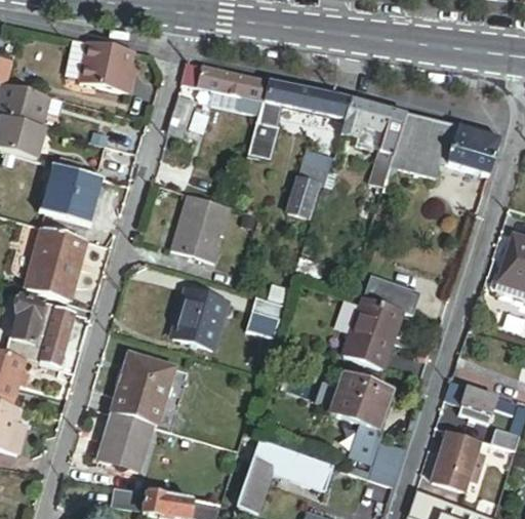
[(134,76),(129,76),(131,67),(134,52),(75,39),(67,76),(81,79),(80,82),(130,93),(134,76)]
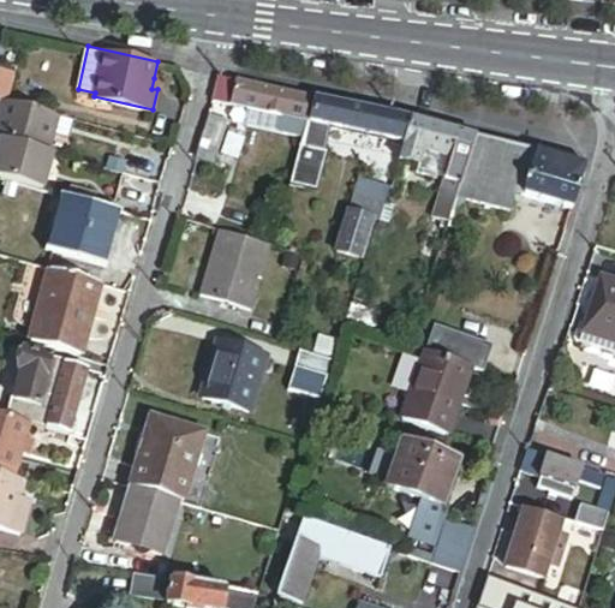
[(15,70),(0,66),(0,79),(10,83),(15,70)]
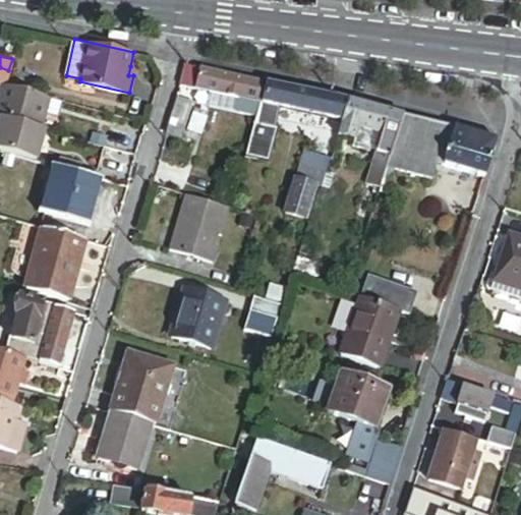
[(186,61),(181,82),(213,90),(210,102),(247,110),(249,97),(254,76),(186,61)]
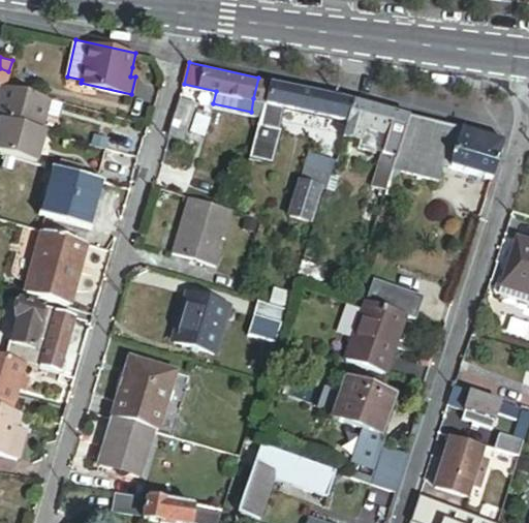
[(0,68),(0,75),(6,79),(8,71),(0,68)]
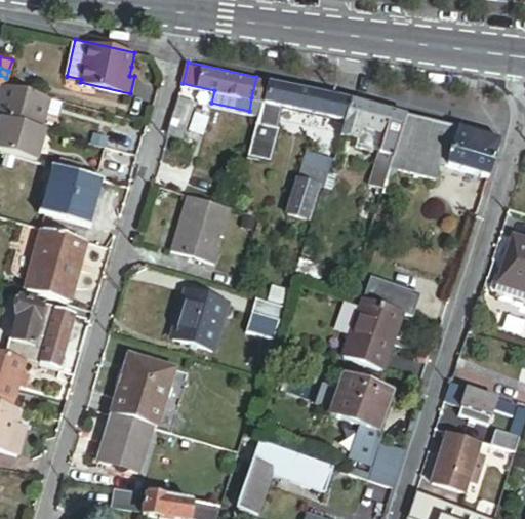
[(327,91),(256,77),(251,97),(270,102),(322,113),(327,91)]
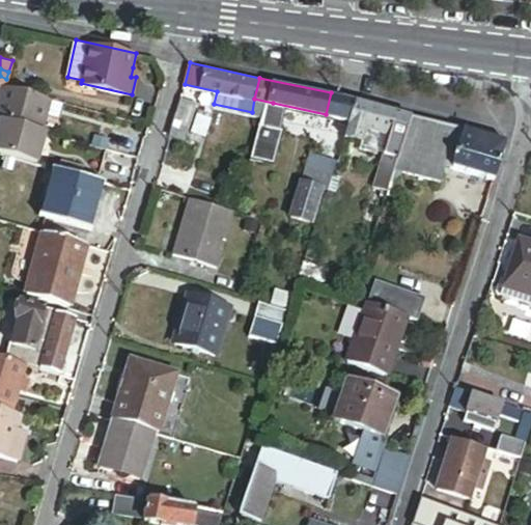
[(8,80),(0,106),(0,112),(3,113),(43,126),(48,108),(53,93),(52,93),(8,80)]
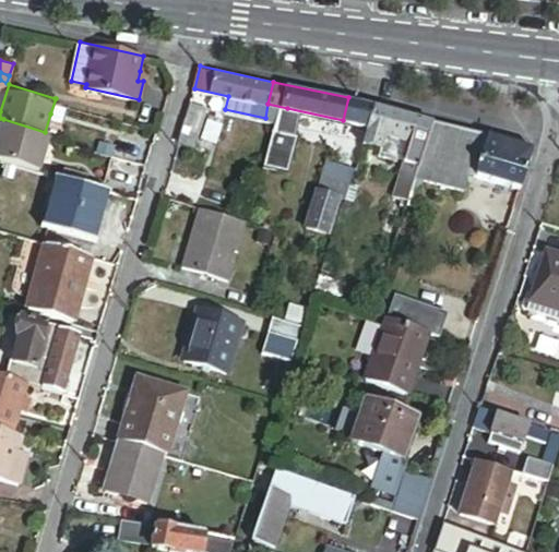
[(50,114),(64,117),(69,103),(56,98),(50,114)]
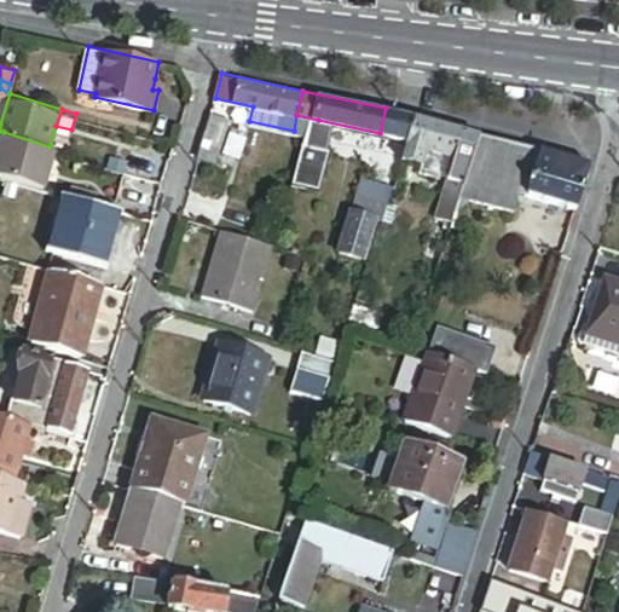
[(200,155),(198,156),(215,161),(227,116),(209,111),(197,155),(200,155)]
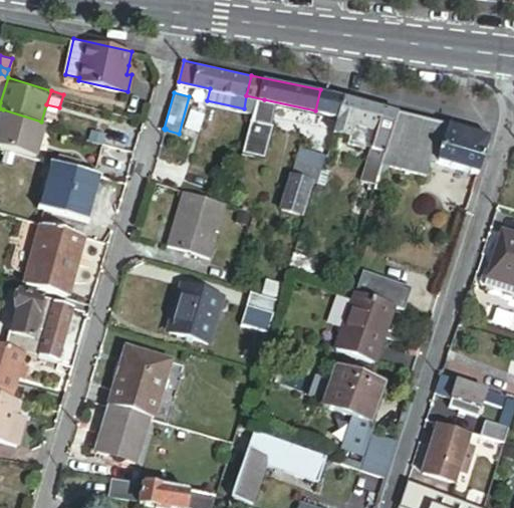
[(398,110),(332,93),(323,128),(331,130),(348,135),(351,123),(373,131),(360,179),(374,183),(377,174),(398,110)]
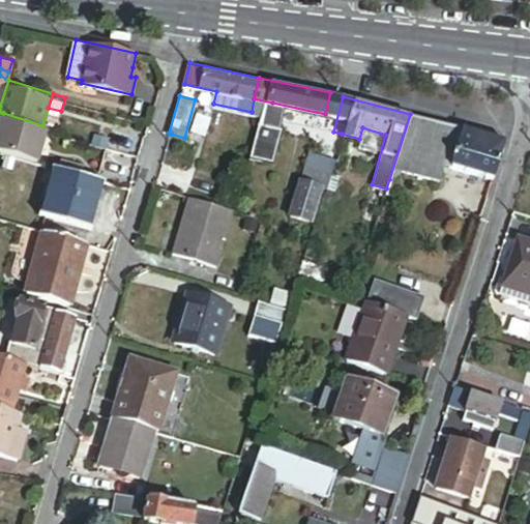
[(272,103),(254,98),(252,112),(240,152),(261,157),(270,124),(267,124),(272,103)]
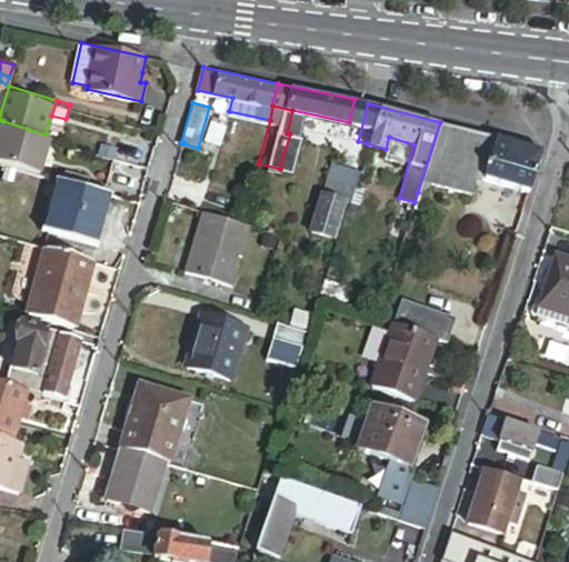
[(3,121),(0,132),(0,156),(41,169),(51,136),(46,134),(3,121)]
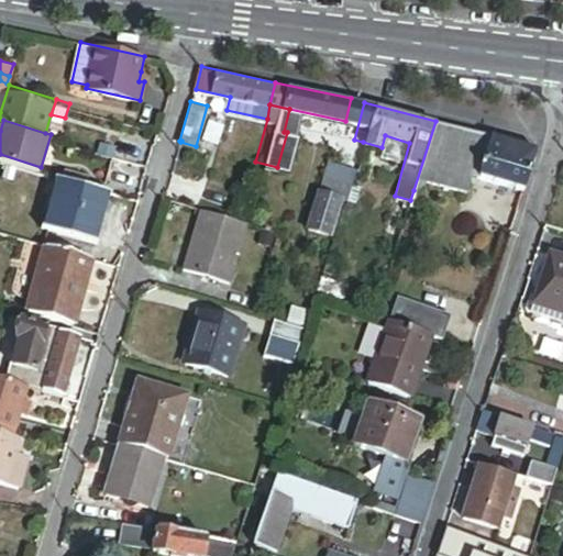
[(463,129),(435,121),(414,190),(423,192),(427,180),(467,190),(472,174),(522,190),(534,154),(530,146),(463,129)]
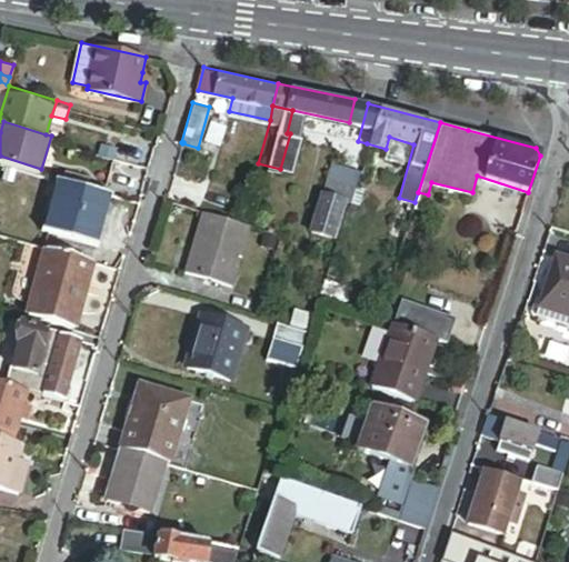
[(101,151),(115,156),(118,144),(105,140),(101,151)]
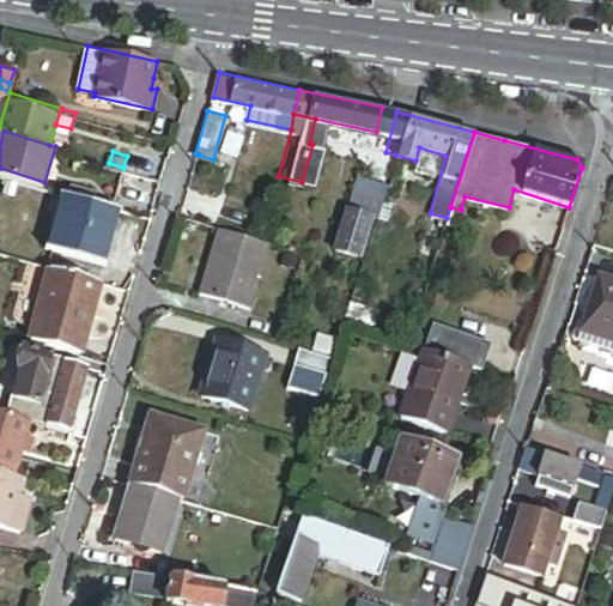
[(395,155),(386,152),(383,164),(392,167),(395,155)]
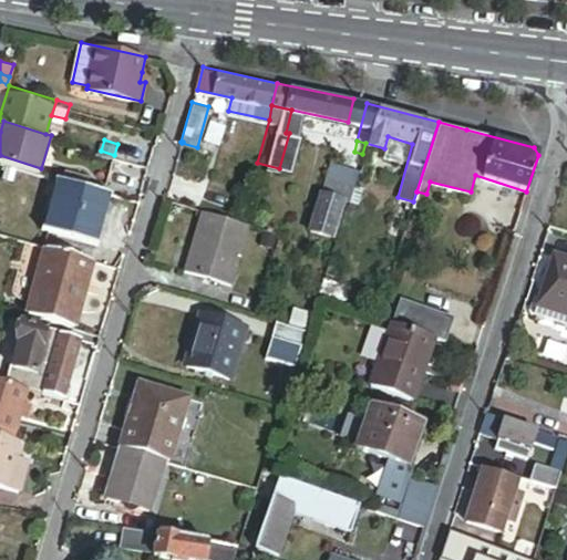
[(336,187),(344,189),(350,167),(322,159),(317,182),(336,187)]
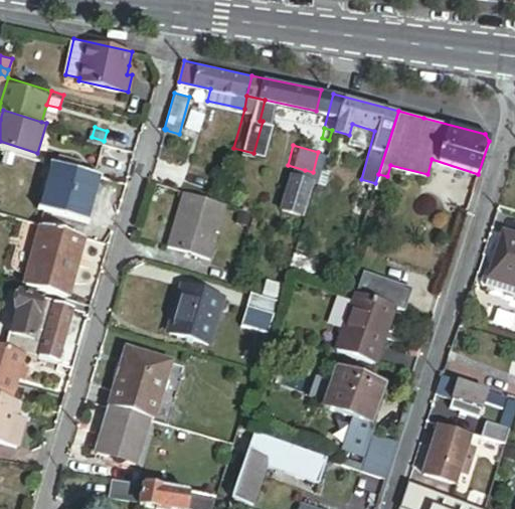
[(60,150),(58,159),(80,166),(83,157),(60,150)]
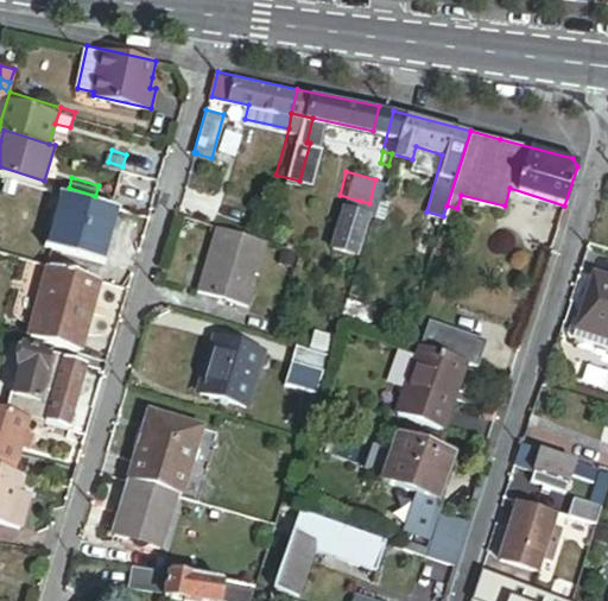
[(108,258),(125,204),(95,196),(69,188),(62,185),(45,239),(108,258)]
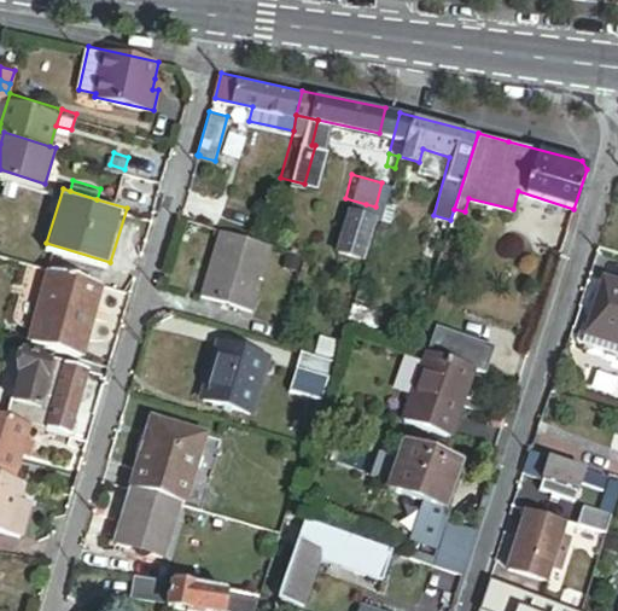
[(345,198),(342,209),(363,214),(366,204),(345,198)]
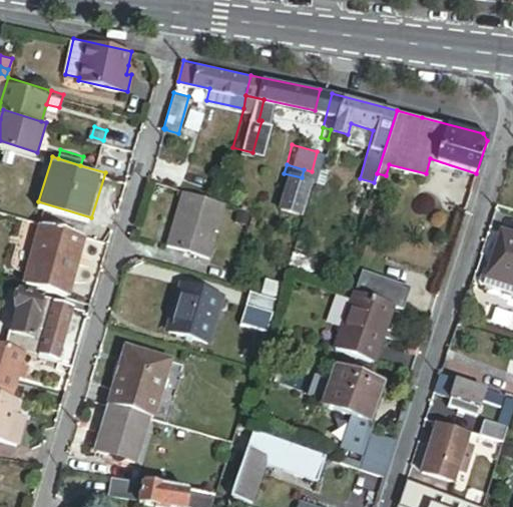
[(224,174),(216,172),(209,197),(217,199),(224,174)]
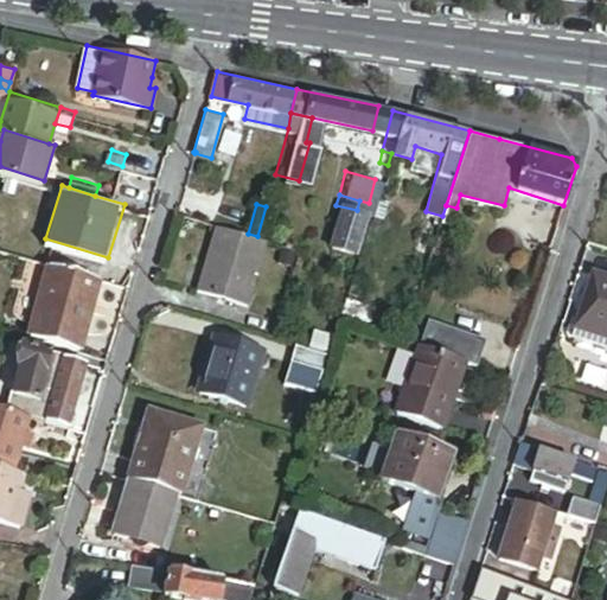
[(357,210),(336,205),(326,243),(349,248),(357,210)]
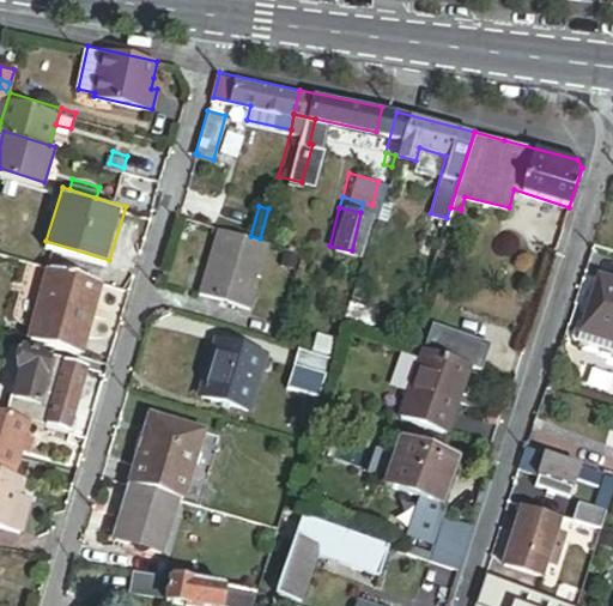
[(260,238),(269,241),(278,212),(268,208),(260,238)]
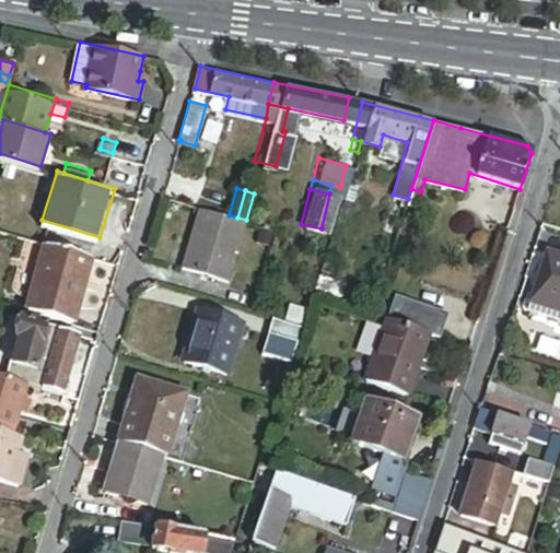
[(229,215),(198,207),(181,265),(232,280),(249,221),(246,220),(237,218),(229,215)]
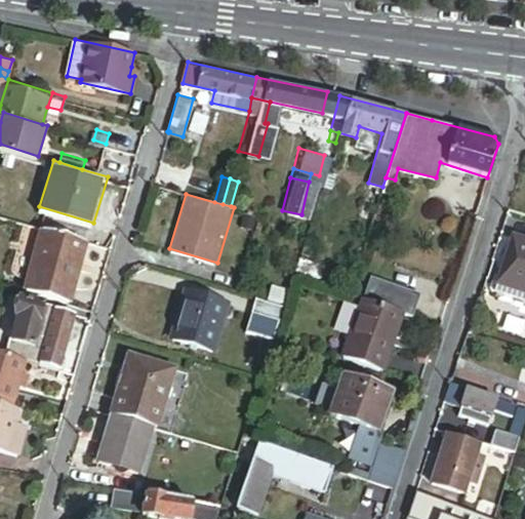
[(241,210),(238,224),(251,228),(257,214),(241,210)]
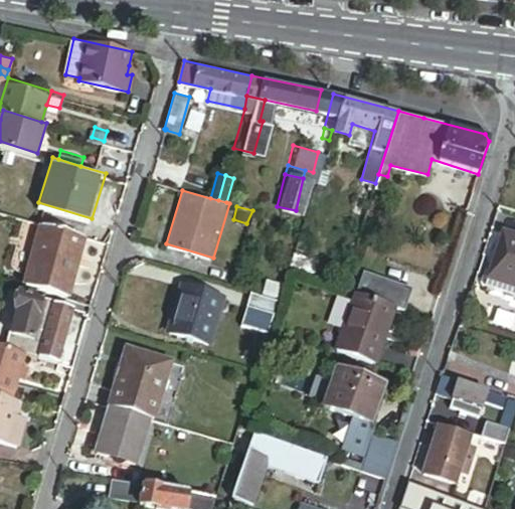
[(65,291),(83,232),(42,220),(24,279),(65,291)]
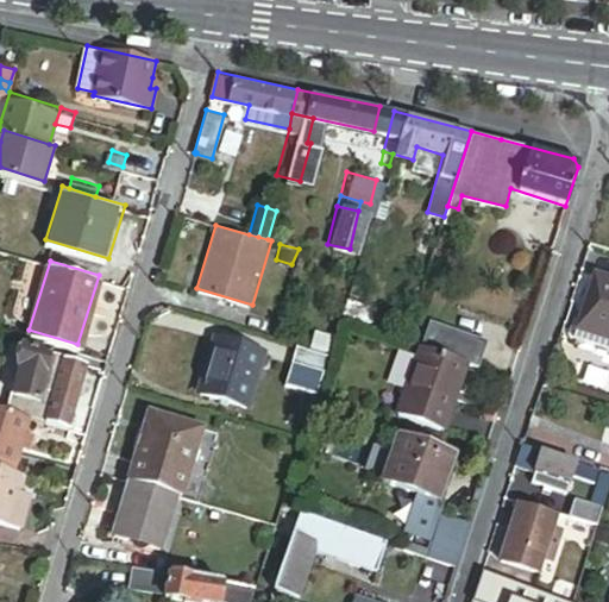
[(608,276),(595,271),(577,326),(608,336),(608,276)]
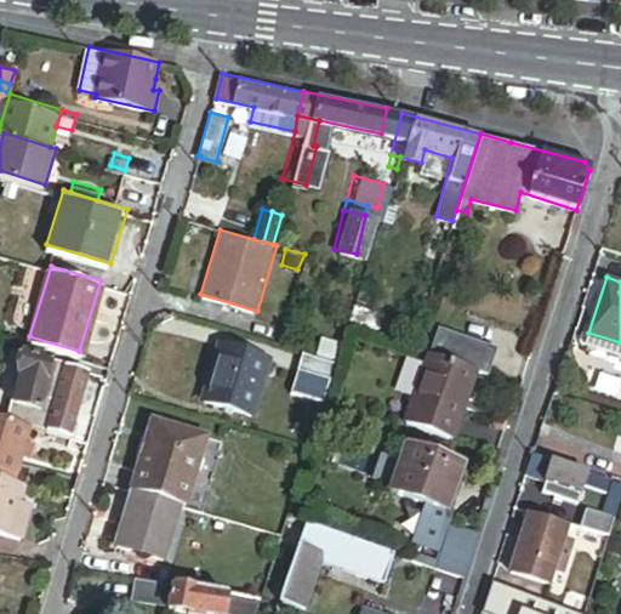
[(348,320),(376,330),(382,312),(352,302),(348,320)]
